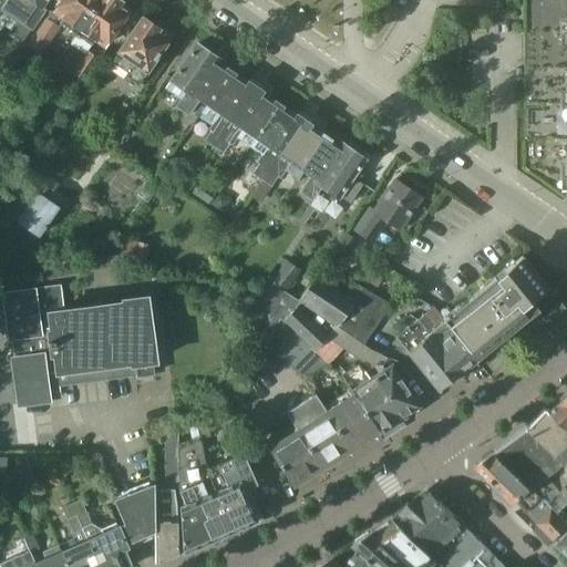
[(6,0),(1,8),(32,29),(43,11),(38,8),(39,6),(40,7),(43,0),(6,0)]
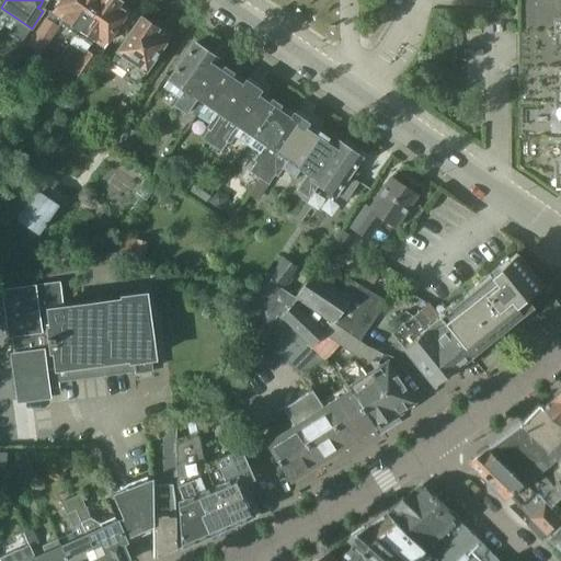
[(61,0),(54,11),(63,16),(58,23),(75,34),(98,0),(61,0)]
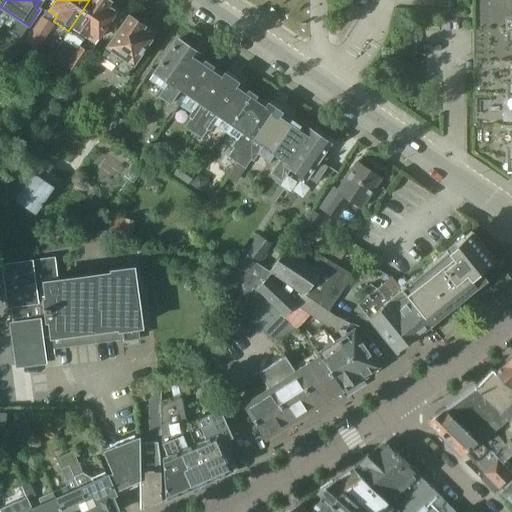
[(86,35),(94,41),(115,10),(107,5),(109,2),(107,0),(89,0),(68,31),(82,41),(86,35)]
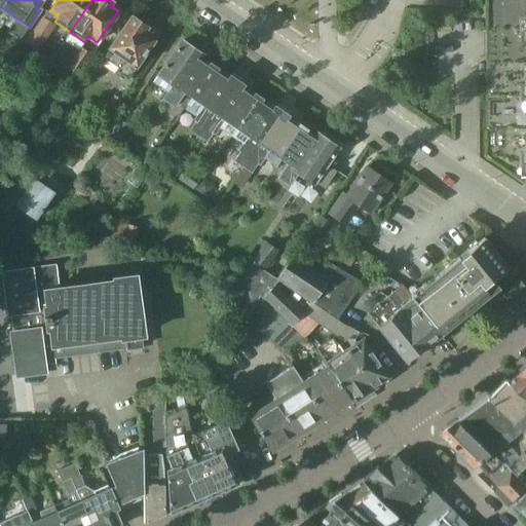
[(525,0),(485,0),(486,157),(525,184),(525,0)]
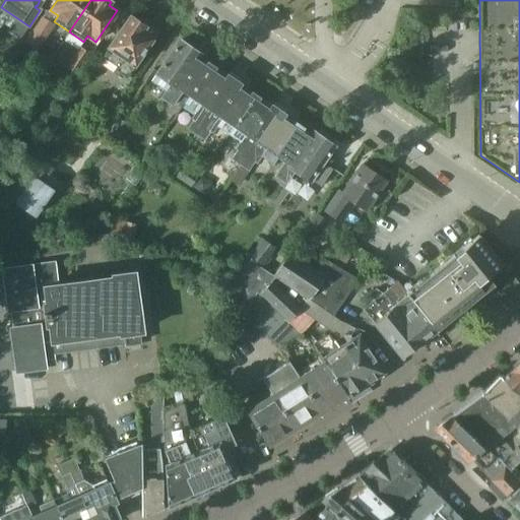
[(131,16),(102,58),(116,68),(114,71),(125,78),(156,35),(131,16)]
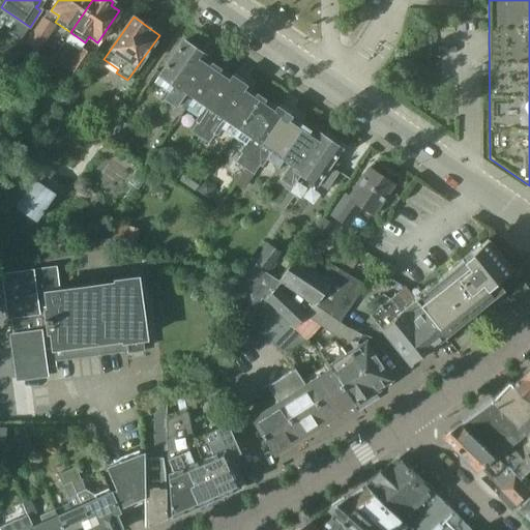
[(185,93),(193,98),(214,67),(202,59),(203,57),(181,42),(154,83),(168,92),(163,99),(175,109),(185,93)]
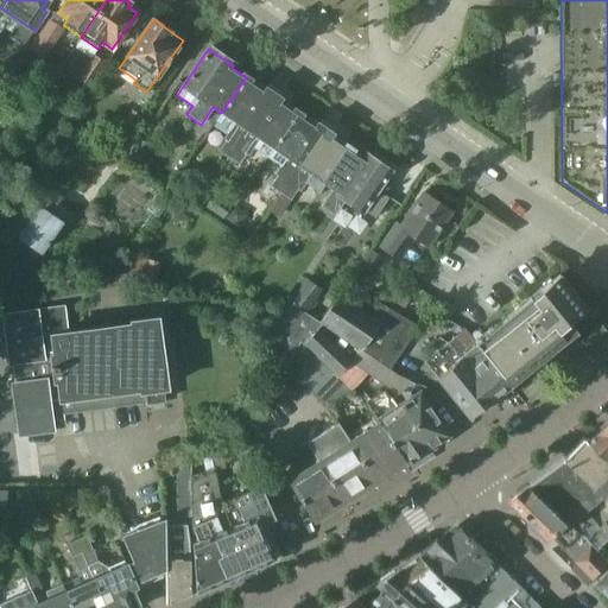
[(93,55),(82,69),(77,76),(84,82),(90,86),(111,57),(103,54),(99,59),(93,55)]
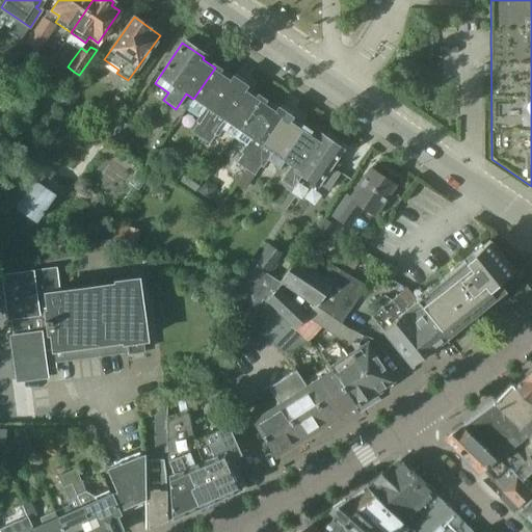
[(200,138),(239,81),(232,76),(231,78),(215,68),(193,99),(187,106),(200,114),(194,122),(197,124),(191,132),(200,138)]
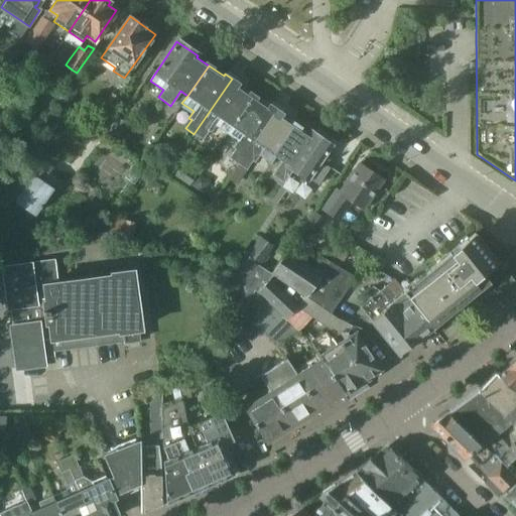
[(239,83),(232,79),(194,134),(202,140),(208,131),(211,133),(216,126),(226,133),(252,96),(237,85),(239,83)]
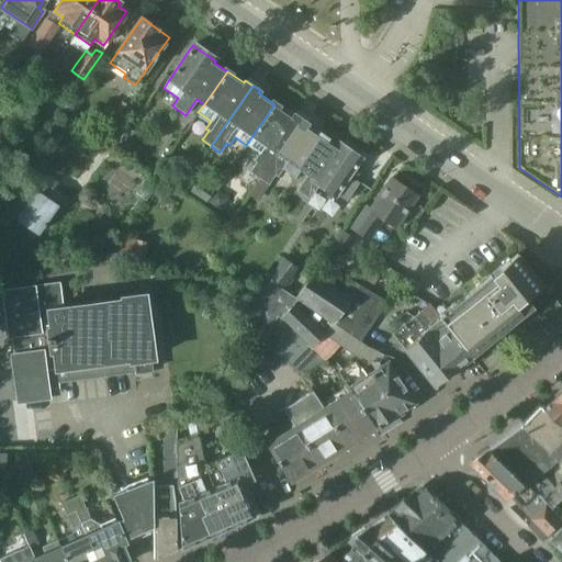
[(111,115),(120,121),(131,108),(122,101),(111,115)]
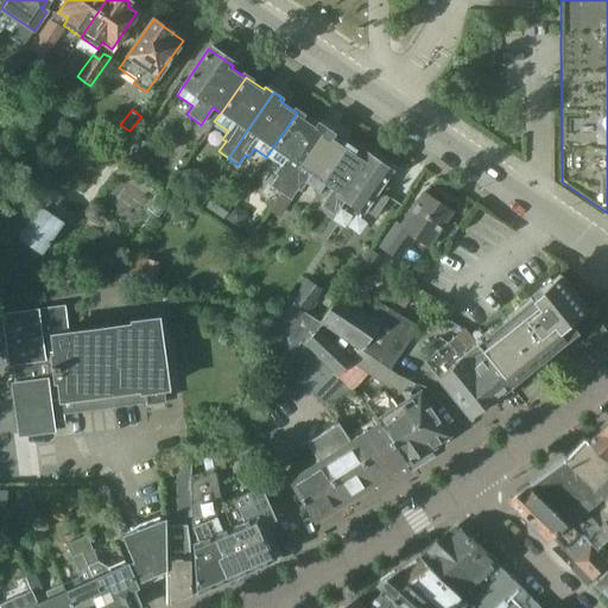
[(280,192),(325,128),(317,122),(315,125),(297,113),(266,157),(280,166),(274,176),(277,177),(271,185),(280,192)]
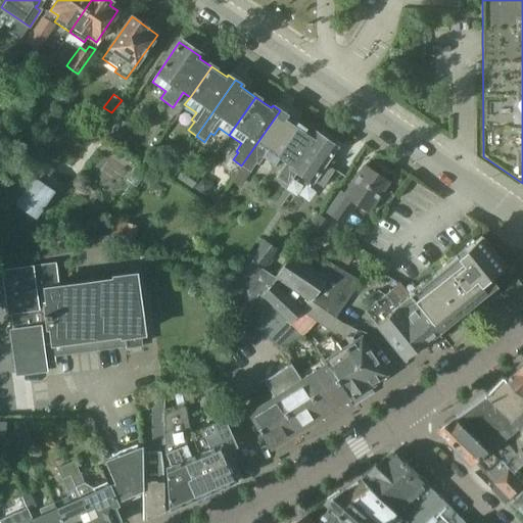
[(285,114),(280,110),(241,165),(249,172),(255,163),(257,165),(263,157),(274,165),(279,158),(300,127),(284,116),(285,114)]
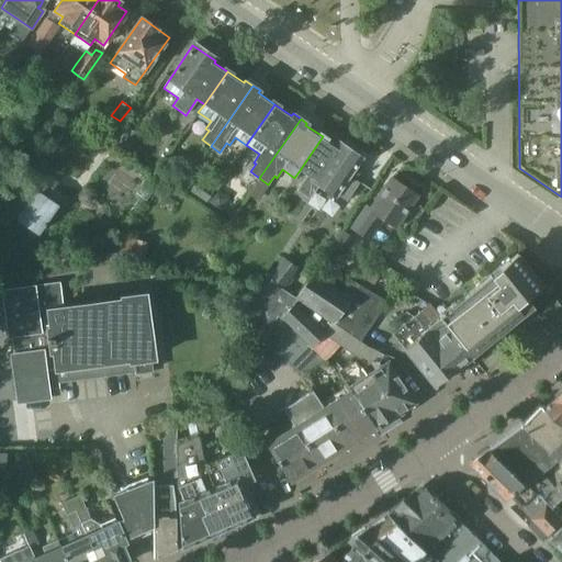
[(138,135),(128,128),(119,143),(128,149),(138,135)]
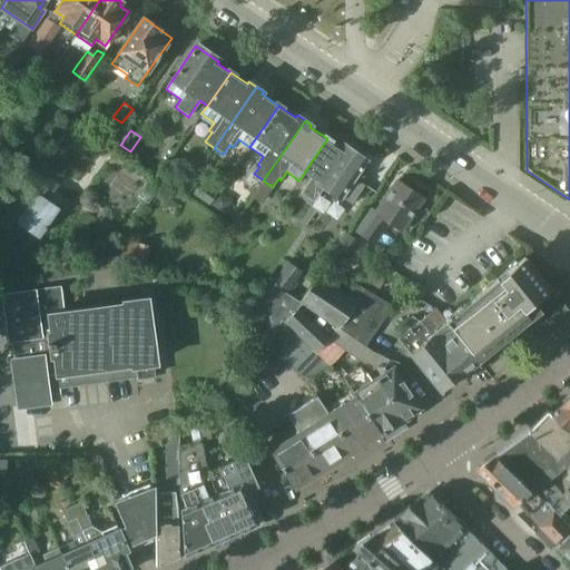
[(52,133),(41,149),(52,157),(64,139),(52,133)]
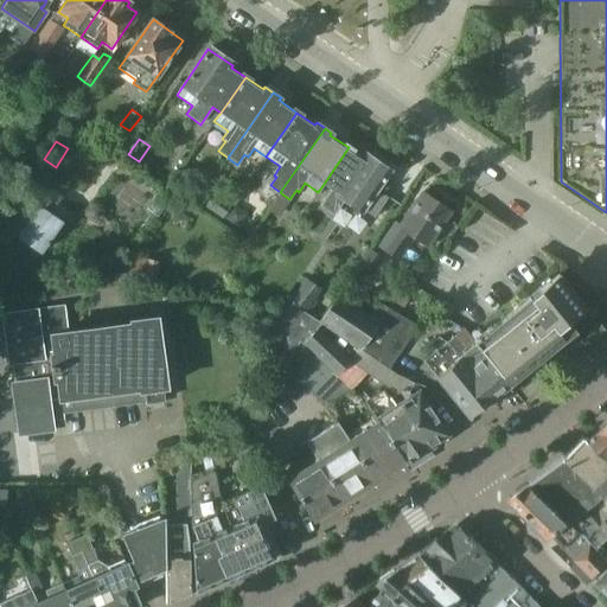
[(324,184),(331,189),(319,206),(332,215),(343,198),(371,218),(385,197),(376,190),(388,172),(363,154),(360,157),(349,147),(324,184)]
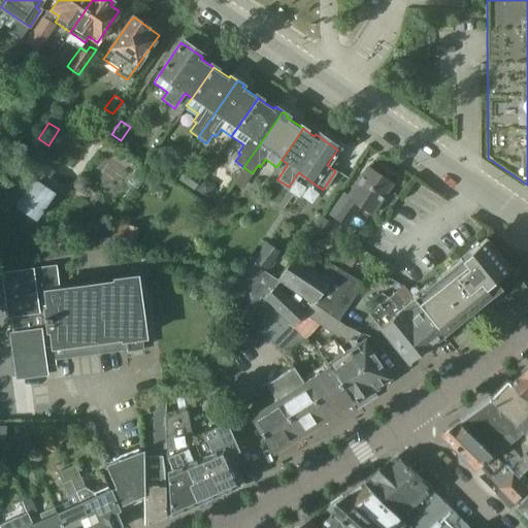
[(235,179),(233,183),(238,187),(243,186),(252,173),(243,167),(235,179)]
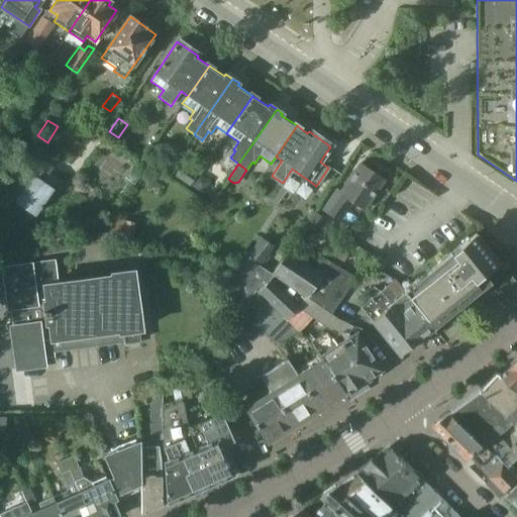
[(190,186),(190,185),(198,175),(182,165),(175,176),(190,186)]
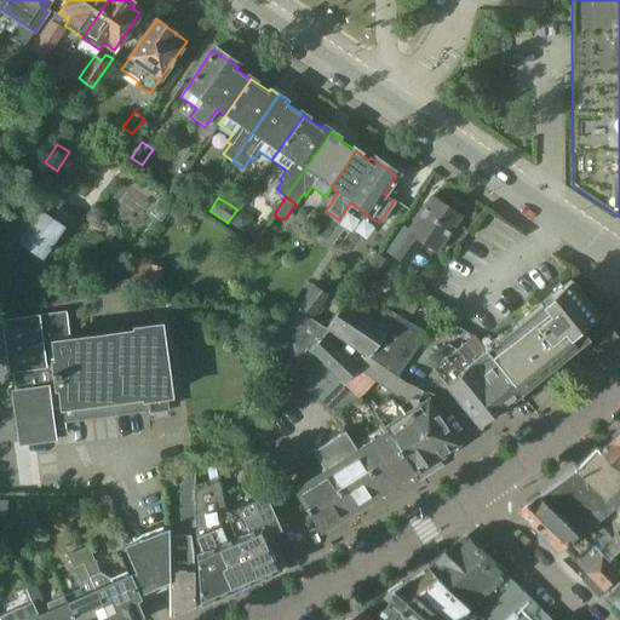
[(430,199),(409,229),(403,225),(385,252),(407,267),(424,244),(434,251),(457,217),(430,199)]
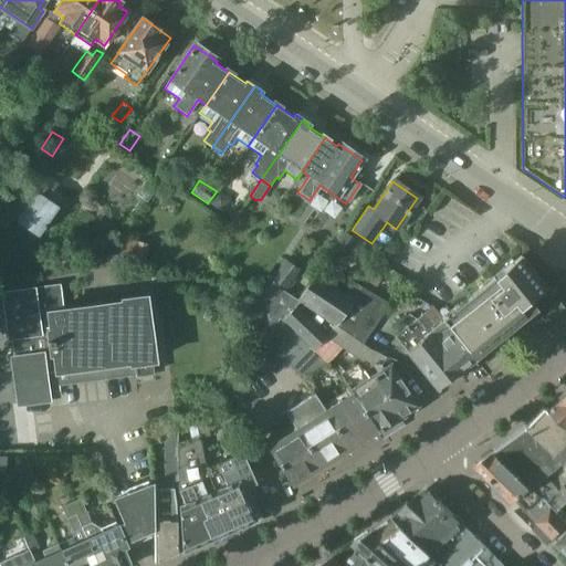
[(22,182),(1,212),(37,237),(58,207),(22,182)]
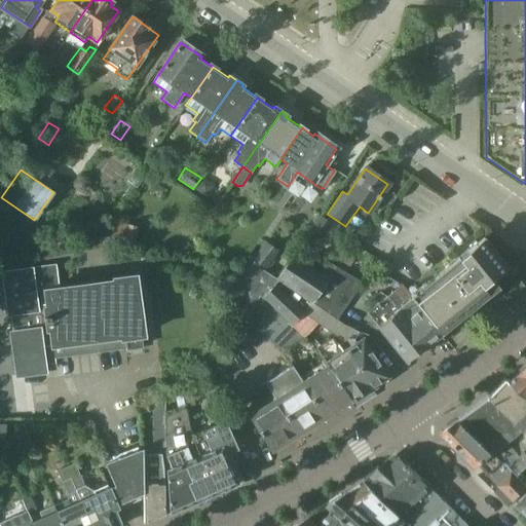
[(201,177),(201,178),(193,188),(205,197),(215,185),(201,177)]
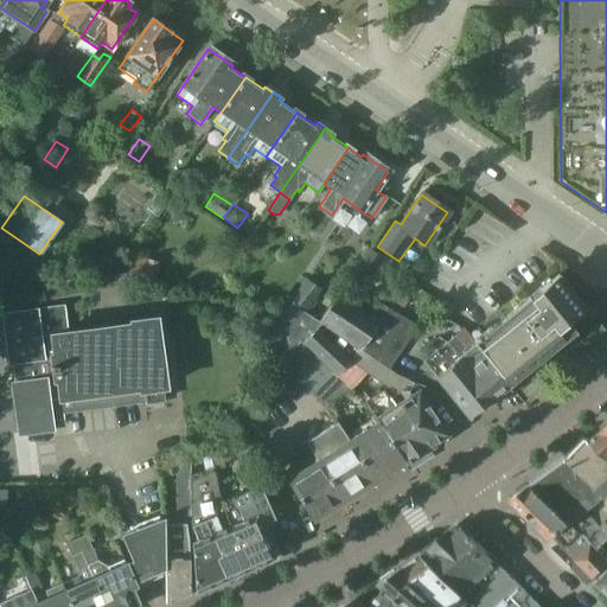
[(372,273),(383,257),(370,249),(359,264),(372,273)]
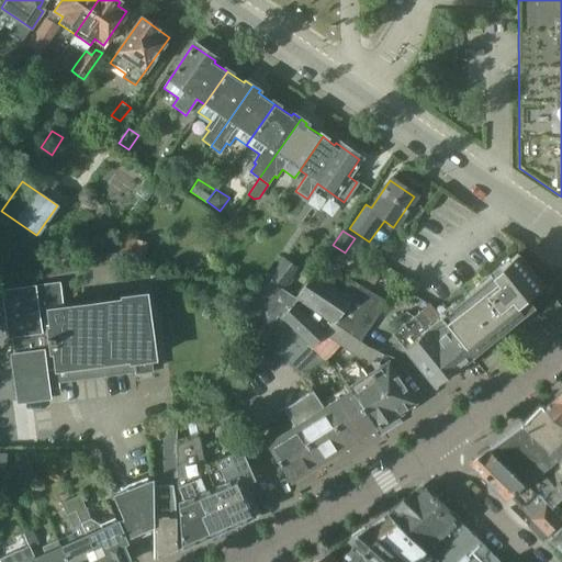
[(149,243),(135,239),(131,256),(147,259),(149,243)]
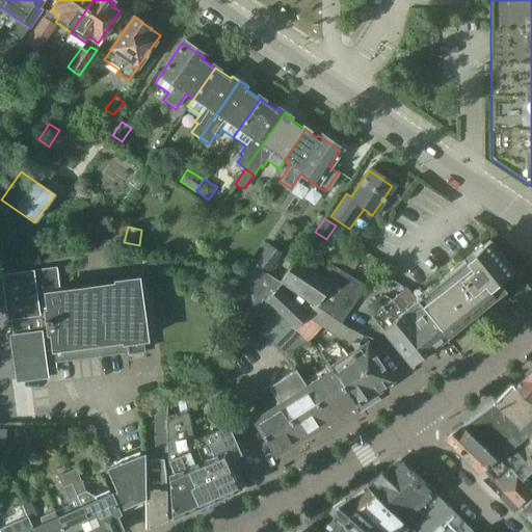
[(105,239),(81,244),(83,254),(107,249),(105,239)]
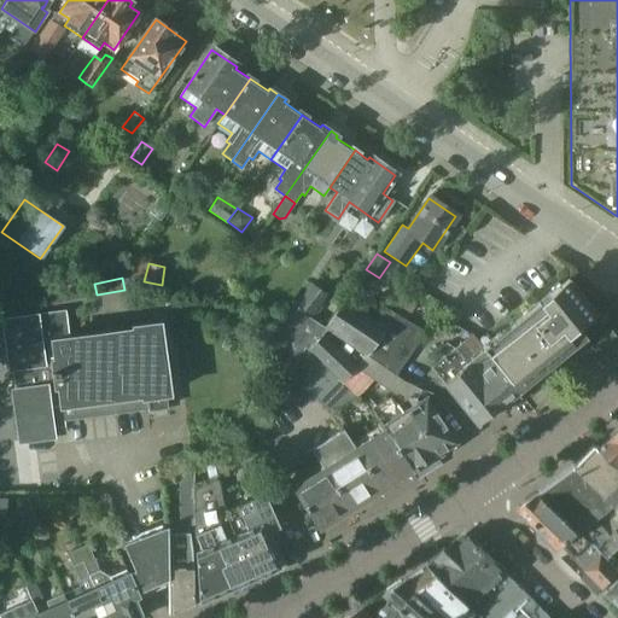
[(483,351),(518,394),(587,338),(578,327),(596,313),(569,278),(481,348),(484,351),(483,351)]
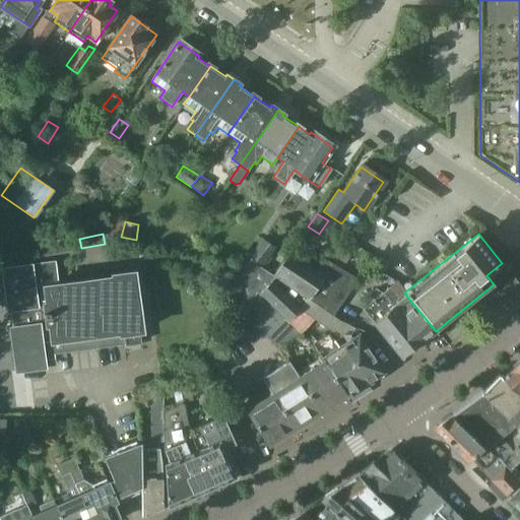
[(261,240),(257,245),(249,255),(261,264),(272,248),(261,240)]
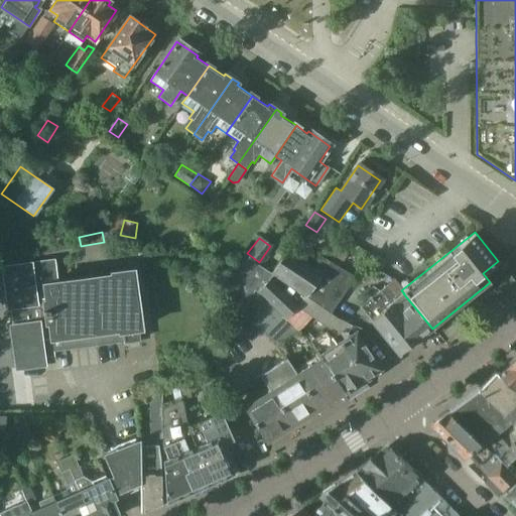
[(67,239),(37,245),(39,255),(69,249),(67,239)]
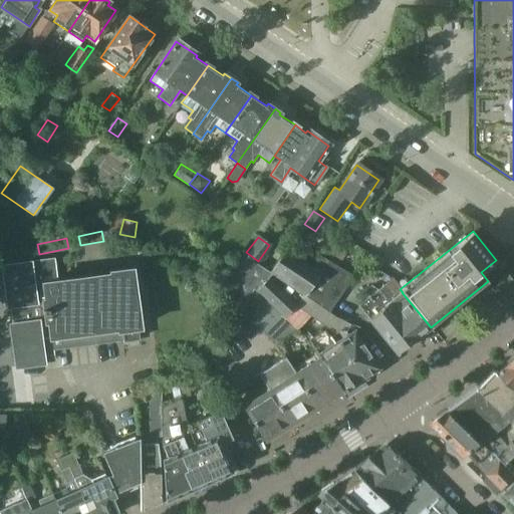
[(332,244),(328,252),(341,260),(346,252),(332,244)]
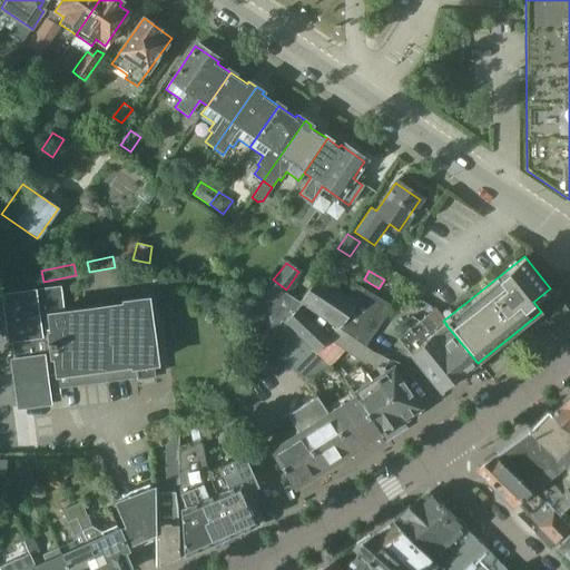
[(365,290),(356,283),(345,295),(317,276),(301,303),(336,326),(364,345),(393,305),(365,290)]
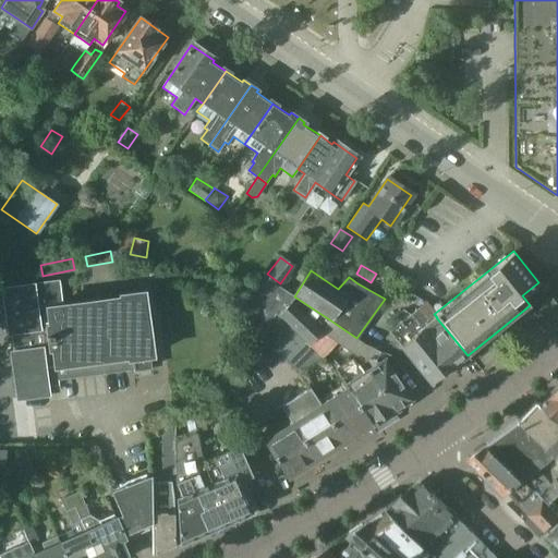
[(59,282),(3,289),(1,290),(7,336),(11,335),(13,350),(9,351),(15,399),(48,395),(47,386),(58,384),(57,379),(134,368),(134,371),(150,368),(149,358),(153,356),(145,292),(138,293),(138,291),(126,293),(126,295),(121,295),(122,299),(62,306),(59,282)]
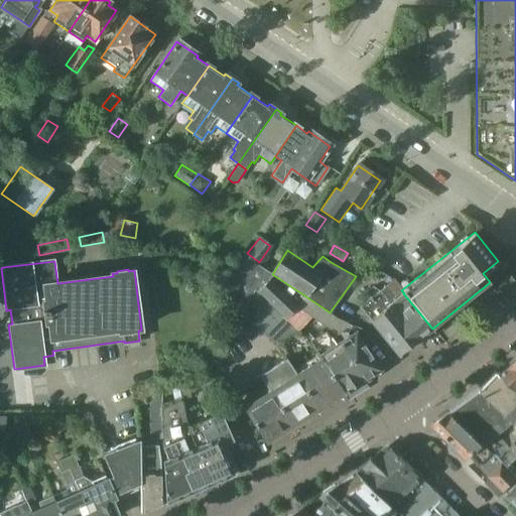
[(235,283),(224,308),(242,318),(254,290),(257,293),(270,279),(283,292),(297,305),(298,304),(304,295),(272,274),(271,273),(261,266),(257,266),(239,262),(230,281),(235,283)]
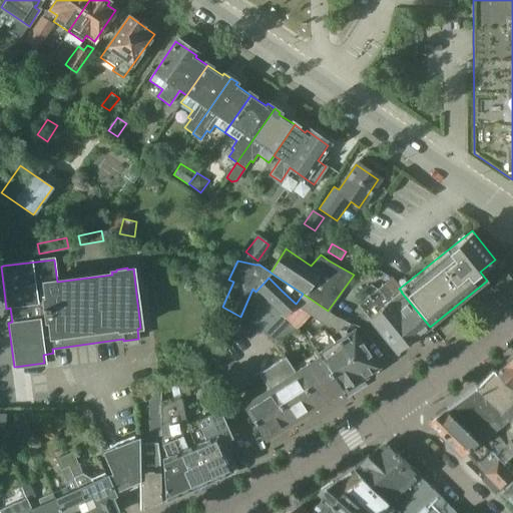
[(269,304),(281,315),(283,318),(295,305),(296,304),(282,291),(269,278),(255,292),(268,303),(269,304)]
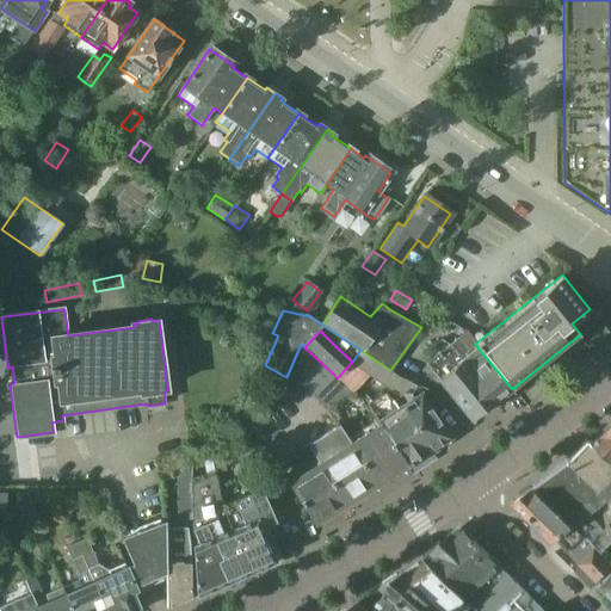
[(512,389),(477,347),(470,355),(457,338),(449,345),(495,401),(512,389)]
